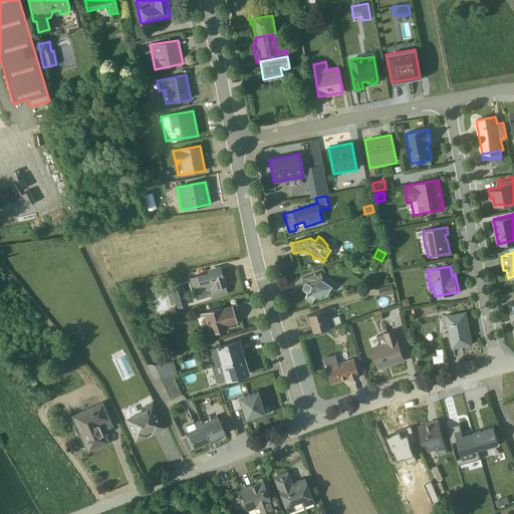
[(220,270),(219,267),(207,270),(207,273),(189,278),(194,295),(208,292),(210,298),(226,293),(226,291),(225,286),(227,286),(225,282),(223,277),(220,270)]
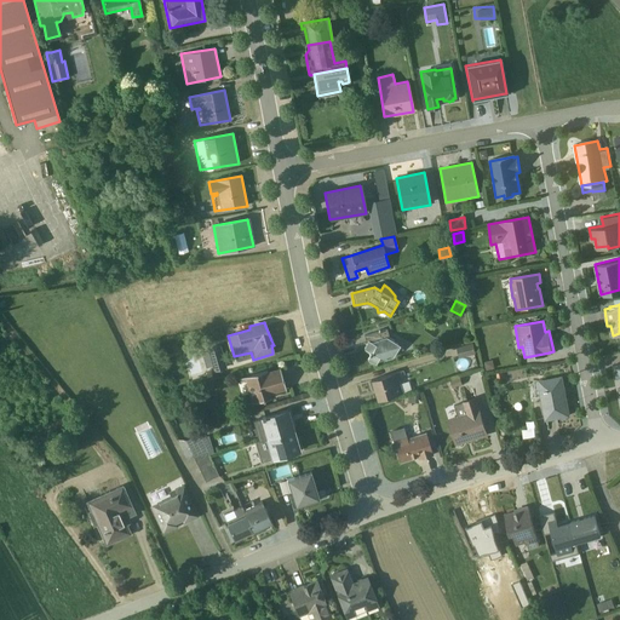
[(400,344),(386,338),(388,336),(386,329),(363,337),(366,344),(363,348),(363,349),(363,350),(365,350),(368,354),(369,355),(367,359),(367,360),(366,361),(367,361),(367,362),(368,362),(368,363),(369,363),(371,363),(375,366),(377,362),(392,359),(400,344)]
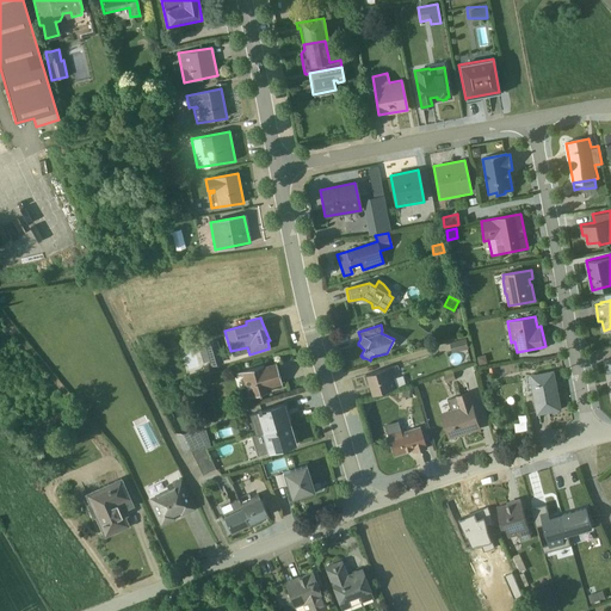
[(452,353),(468,349),(466,339),(450,343),(452,353)]
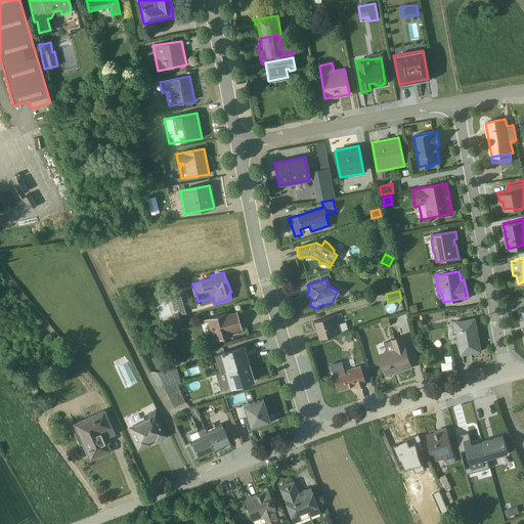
[(180,314),(191,311),(185,292),(174,296),(180,314)]
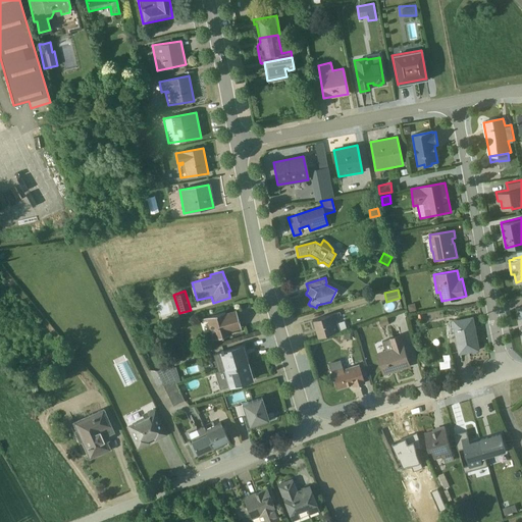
[(415,303),(408,305),(410,312),(416,310),(415,303)]
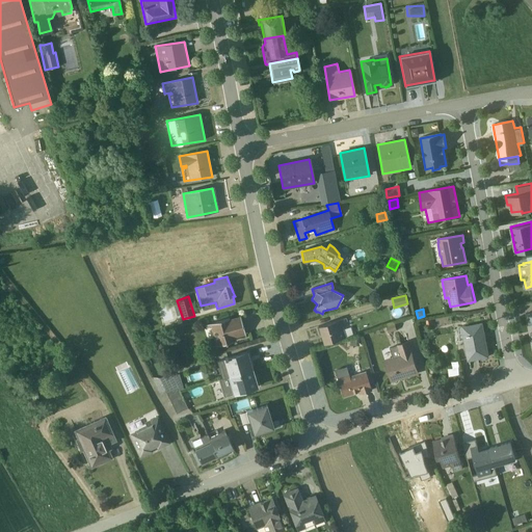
[(235,338),(245,335),(239,317),(230,319),(229,318),(205,325),(206,328),(210,327),(216,347),(236,341),(235,338)]
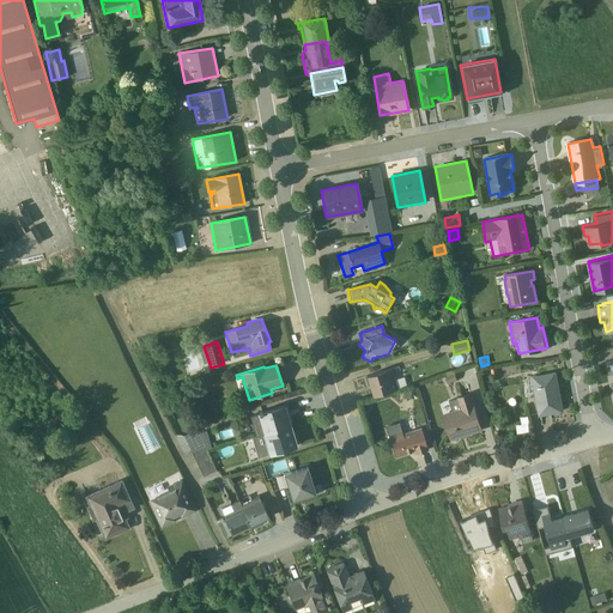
[(371,398),(406,387),(402,377),(394,380),(390,369),(365,377),(371,398)]
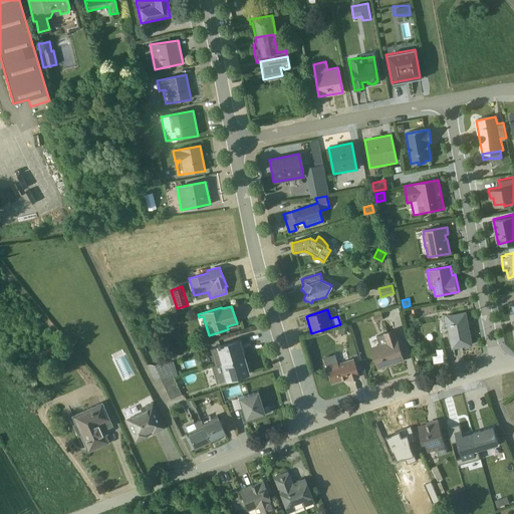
[(453,345),(472,342),(466,310),(442,315),(444,327),(450,326),(453,345)]
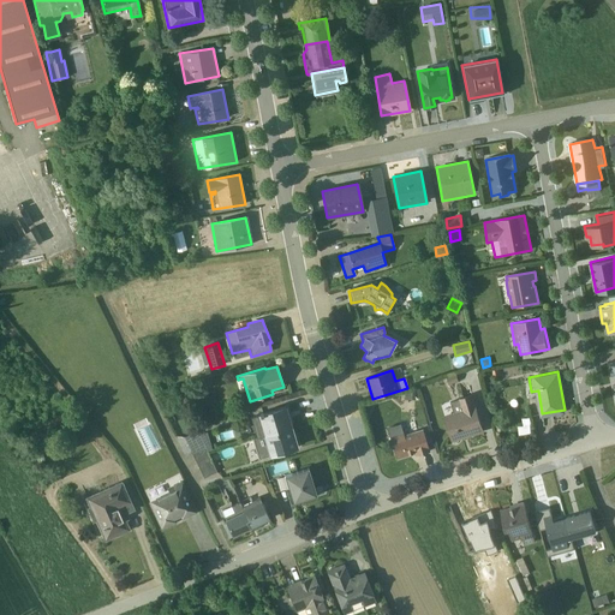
[(449,384),(459,382),(457,375),(447,377),(449,384)]
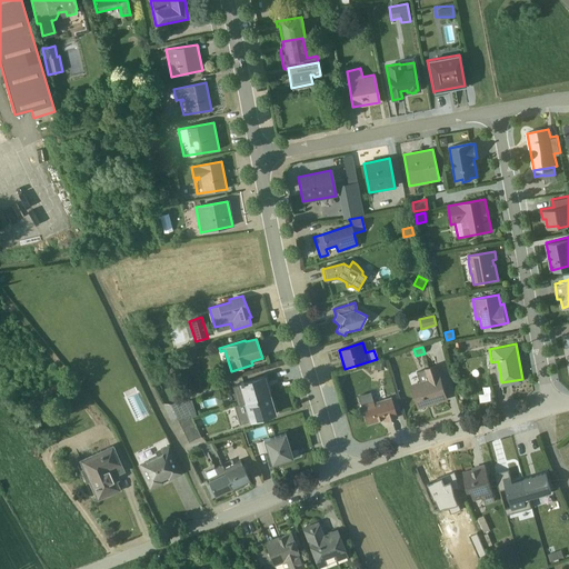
[(418,408),(447,399),(437,366),(417,372),(419,382),(411,385),(418,408)]
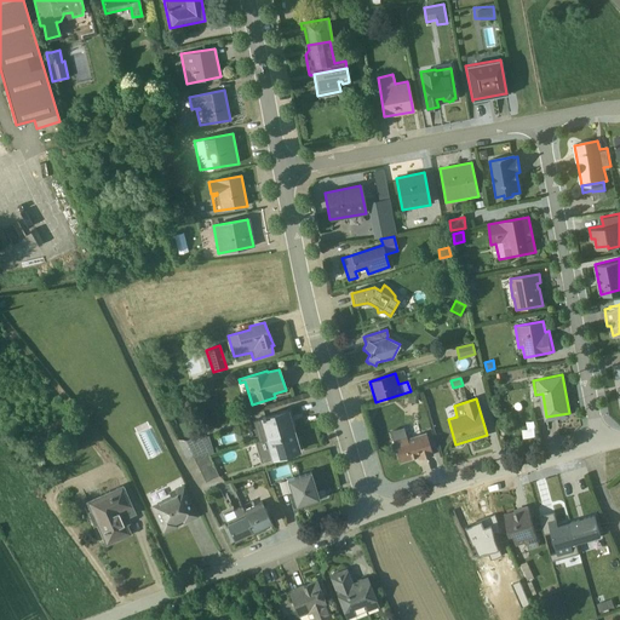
[(258,441),(294,430),(288,409),(252,420),(256,431),(241,435),(244,442),(257,438),(258,441)]
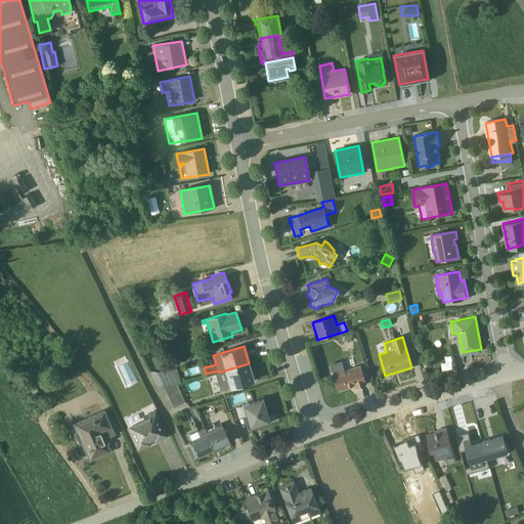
[(442,369),(455,366),(452,354),(444,356),(446,362),(441,363),(442,369)]
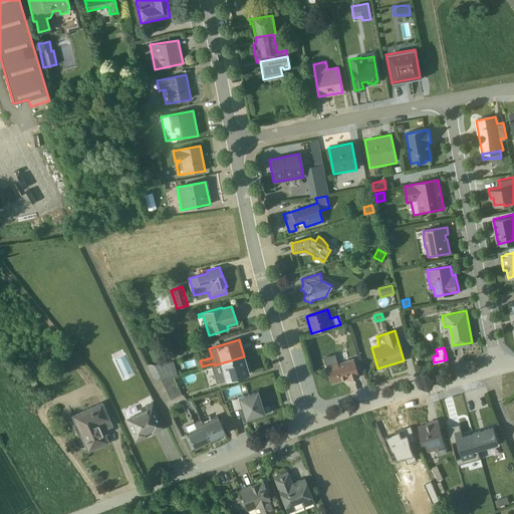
[(247,369),(244,356),(214,365),(211,366),(216,383),(249,374),(247,369)]
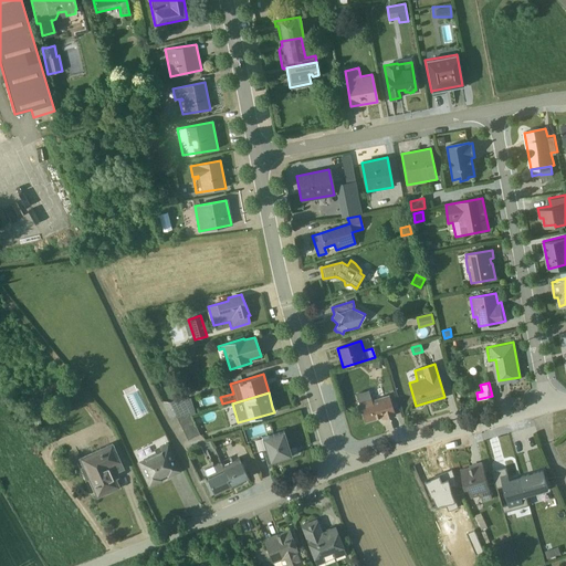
[(381,420),(395,416),(388,396),(371,400),(370,398),(369,398),(358,401),(357,401),(364,422),(381,418),(381,420)]
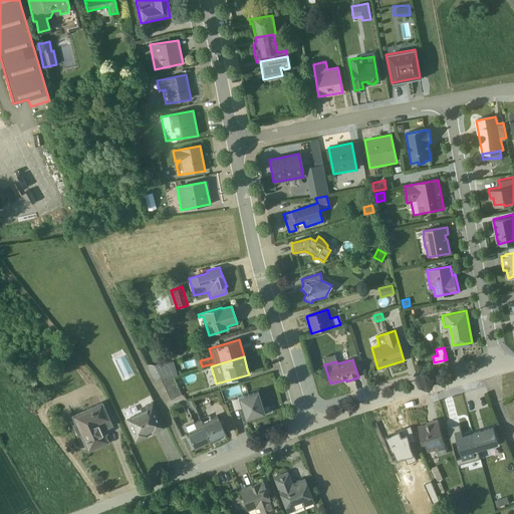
[(154,365),(161,379),(171,374),(173,377),(177,376),(173,361),(166,363),(165,360),(154,365)]
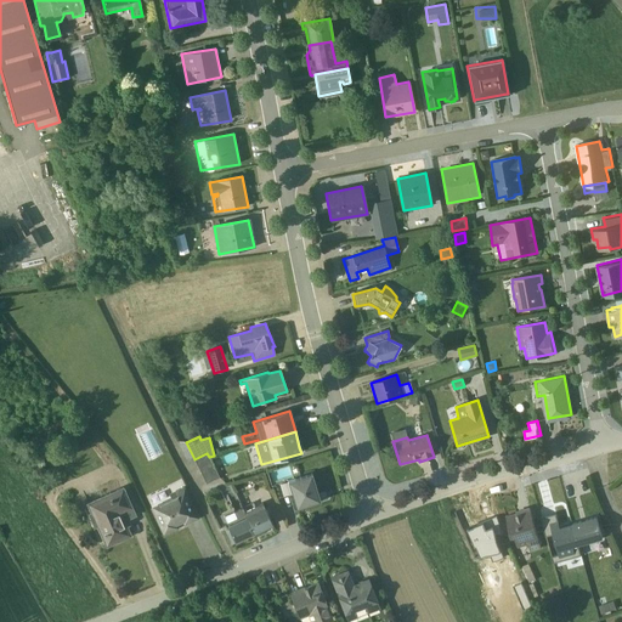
[(207,453),(194,459),(205,485),(219,478),(209,457),(207,453)]
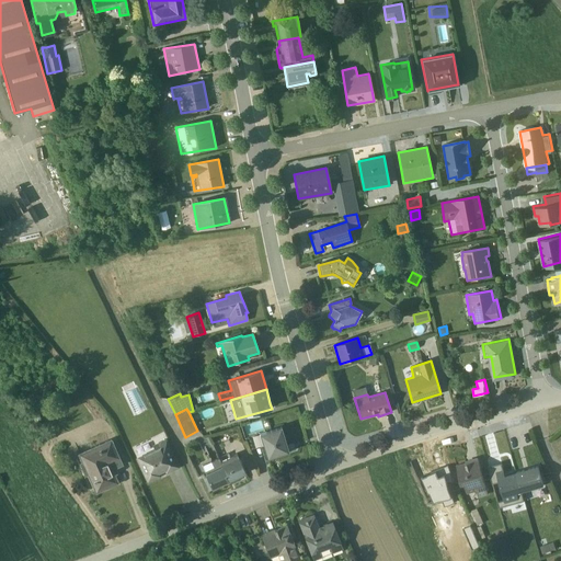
[(266,459),(288,453),(286,445),(283,435),(281,427),(259,434),(266,459)]
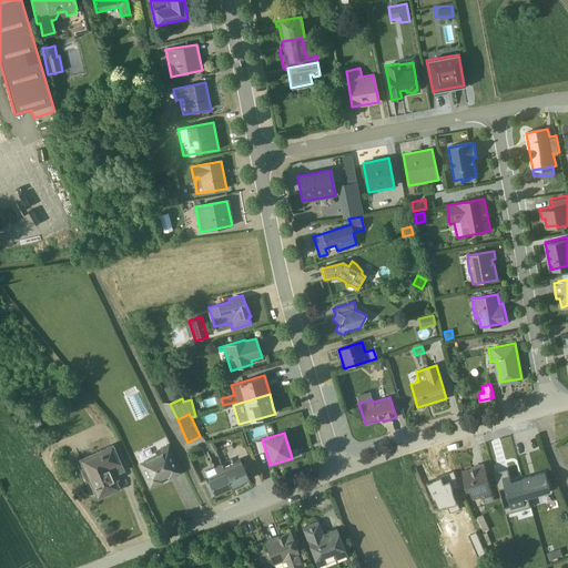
[(254,455),(263,452),(259,440),(250,443),(254,455)]
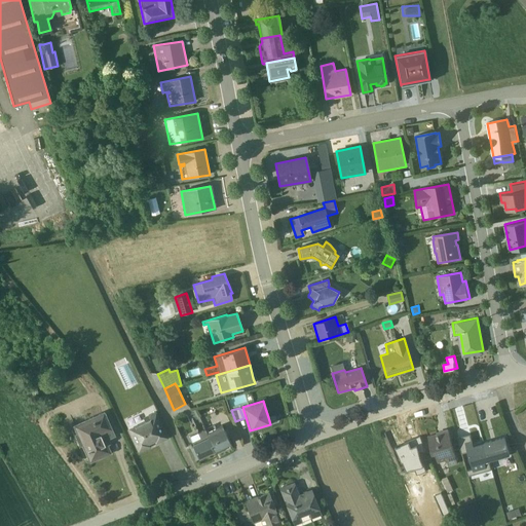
[(104,440),(113,436),(103,412),(72,425),(76,434),(74,435),(79,446),(82,445),(89,462),(110,453),(104,440)]
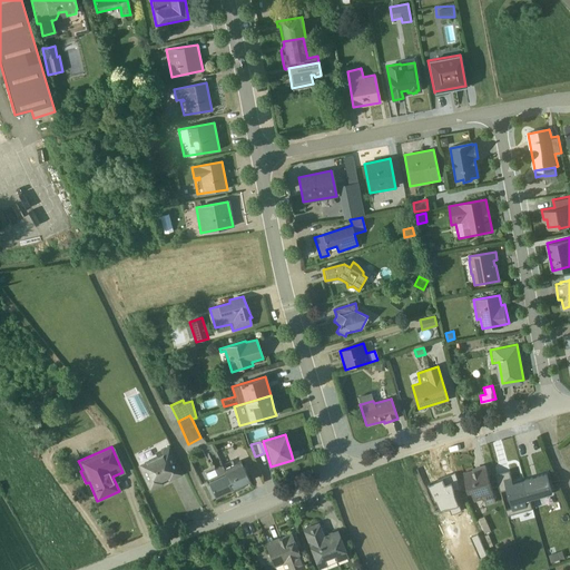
[(168,482),(183,475),(168,446),(154,452),(156,457),(137,465),(149,491),(163,484),(161,481),(166,479),(168,482)]
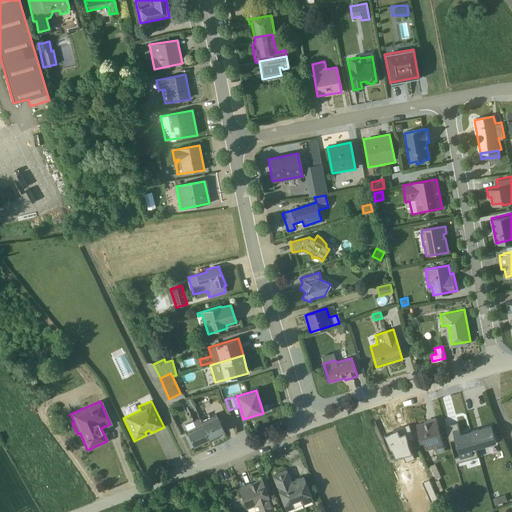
[(201,421),(209,439),(224,432),(215,414),(201,421)]
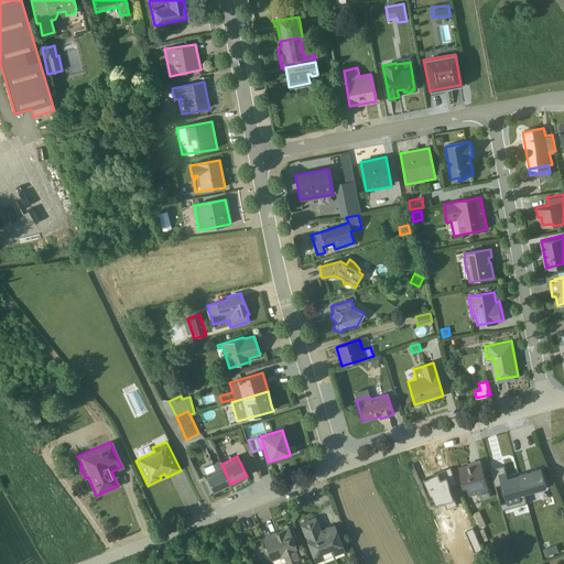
[(481,497),(491,494),(481,458),(473,461),(474,463),(469,464),(469,463),(459,466),(464,484),(467,484),(470,494),(480,490),(481,497)]
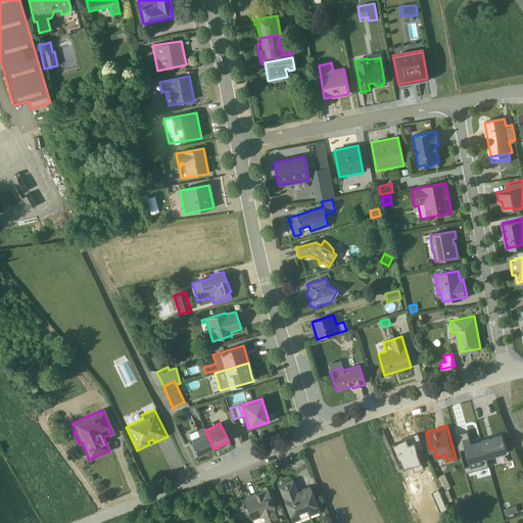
[(197,457),(214,448),(205,430),(204,427),(188,434),(191,440),(190,441),(197,457)]
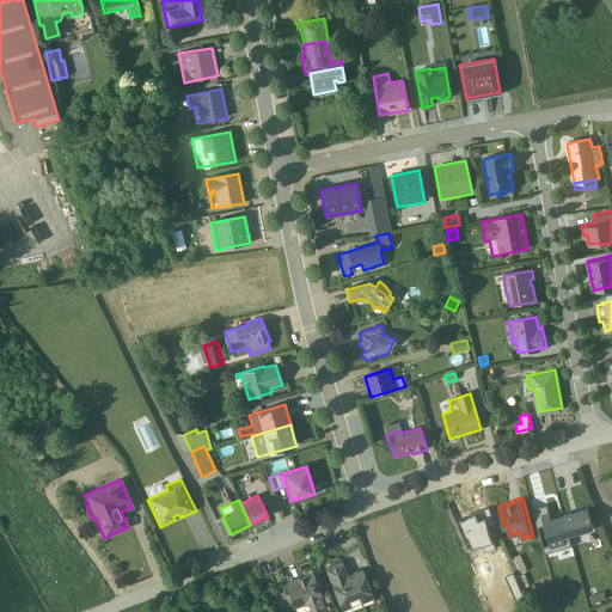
[(533,507),(543,542),(570,533),(564,513),(552,516),(548,502),(533,507)]
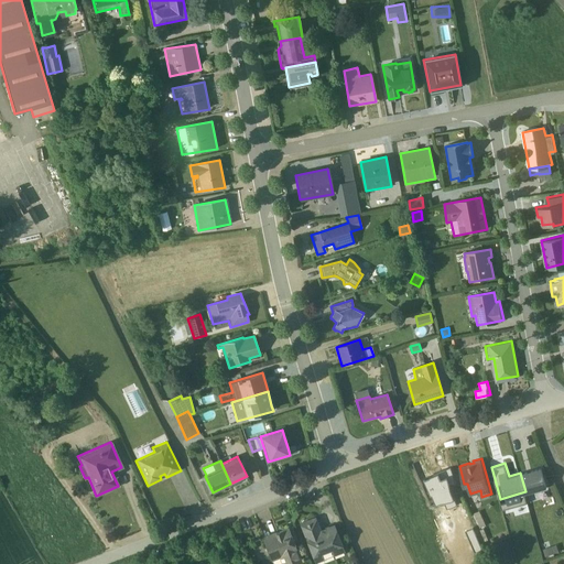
[(525,491),(548,485),(542,466),(520,473),(525,491)]
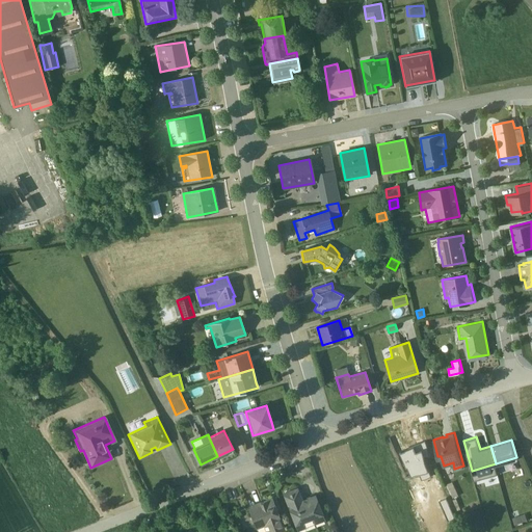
[(422,478),(432,474),(425,457),(430,454),(425,441),(399,451),(406,468),(407,467),(413,478),(421,475),(422,478)]
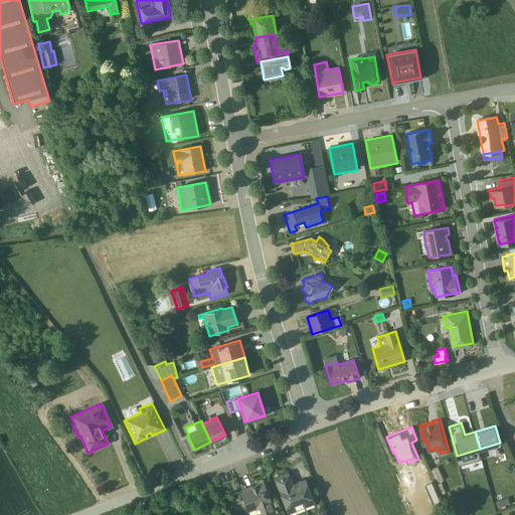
[(439,480),(445,477),(439,464),(433,466),(439,480)]
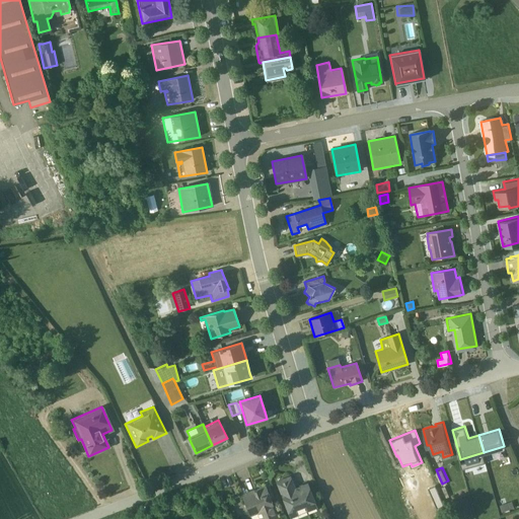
[(297,489),(293,488),(289,476),(276,482),(290,518),(297,518),(299,518),(306,516),(305,513),(306,513),(307,515),(316,512),(314,508),(316,508),(306,484),(298,487),(297,489)]
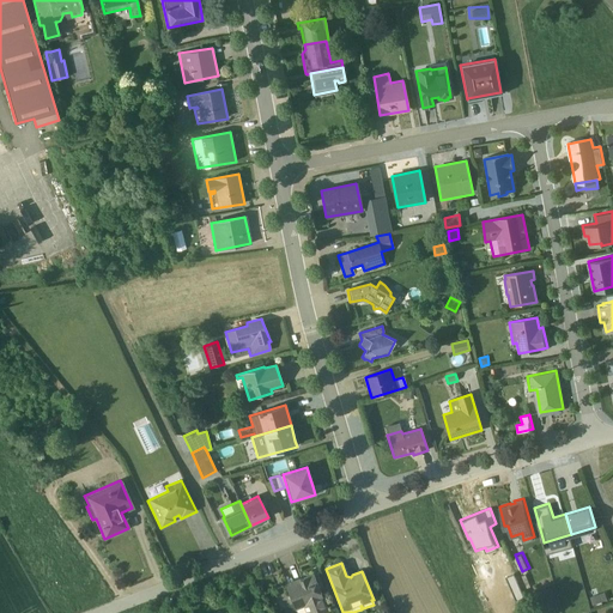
[(534,589),(527,571),(521,574),(528,592),(534,589)]
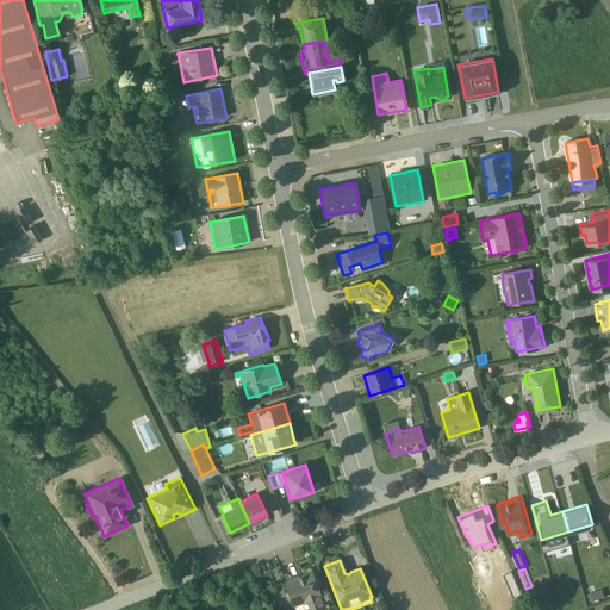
[(311,572),(284,582),(294,609),(324,609),(327,609),(311,572)]
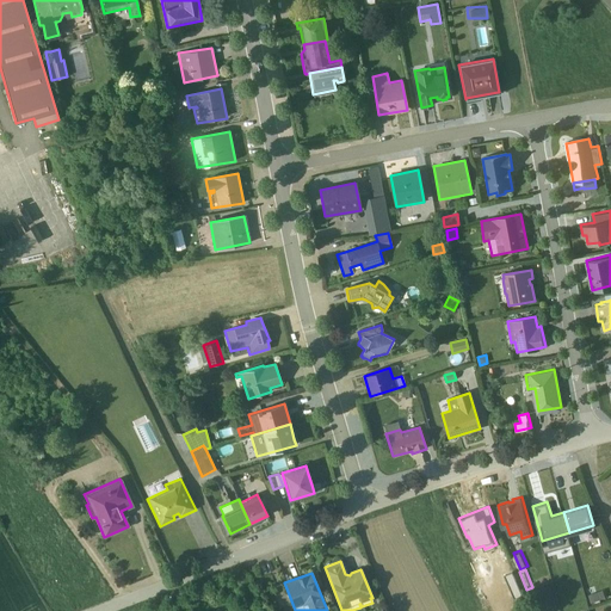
[(603,587),(588,593),(591,600),(605,596),(603,587)]
